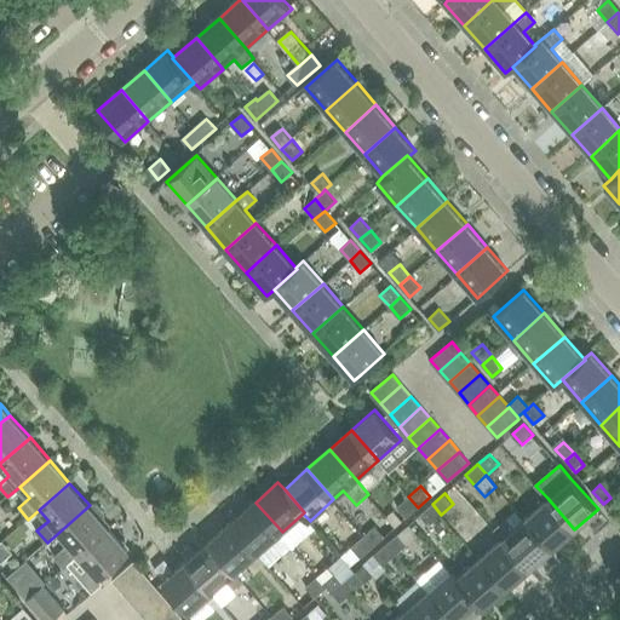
[(418,507),(408,497),(396,507),(406,518),(418,507)]
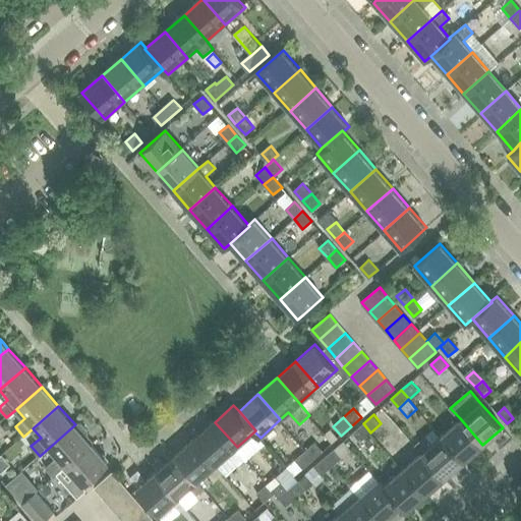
[(460,418),(441,436),(463,461),(482,445),(460,418)]
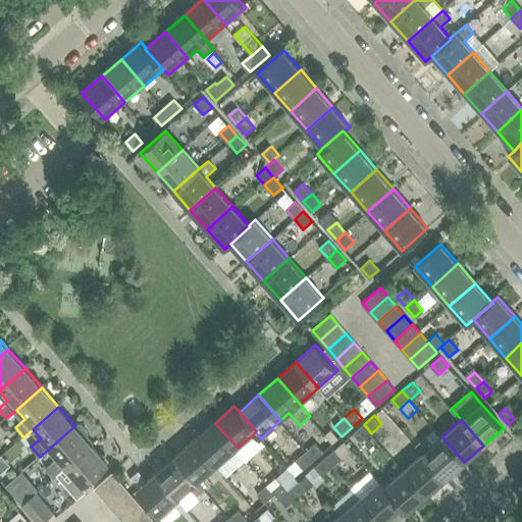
[(215,423),(196,439),(218,465),(238,448),(215,423)]
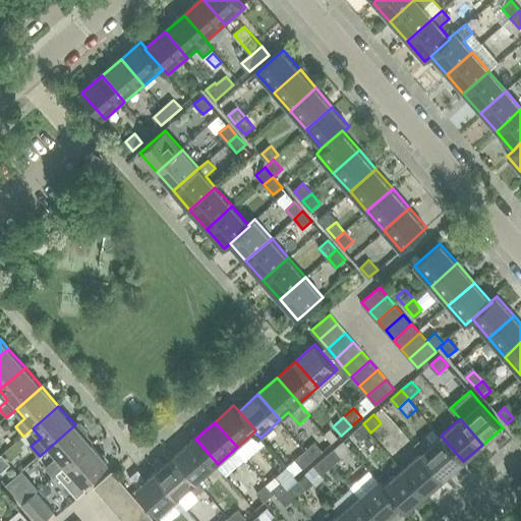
[(47,465),(44,467),(53,478),(56,475),(66,467),(92,444),(85,437),(89,435),(89,431),(81,423),(78,423),(75,425),(75,424),(49,448),(57,456),(47,465)]
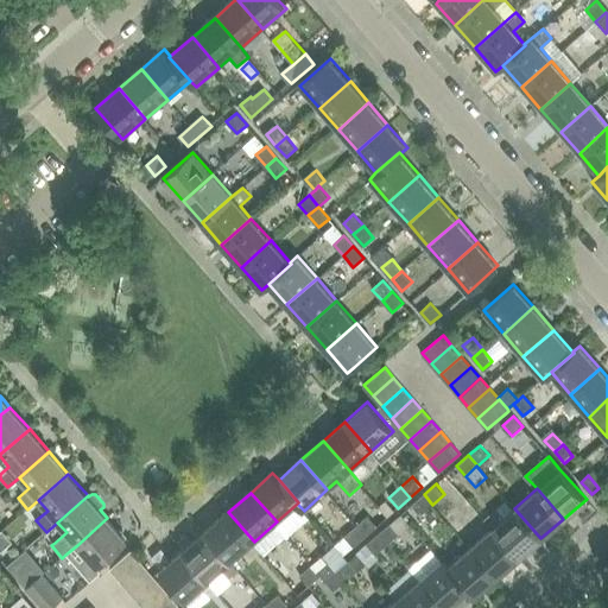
[(432,505),(424,494),(412,505),(422,514),(432,505)]
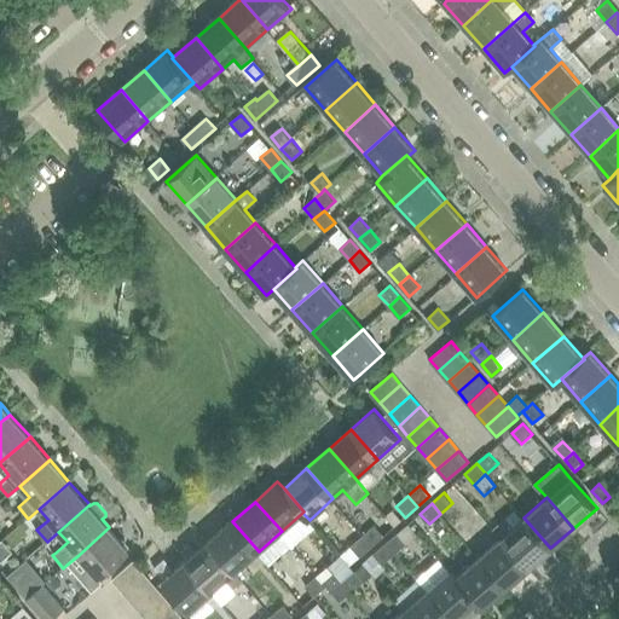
[(524,518),(501,537),(528,568),(550,548),(524,518)]
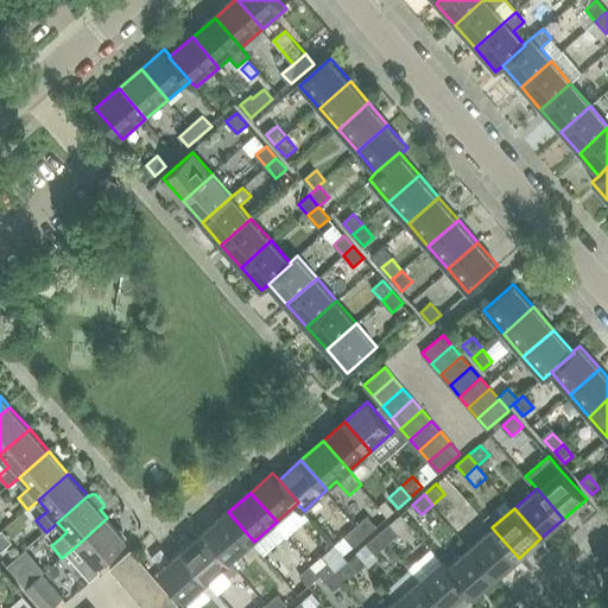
[(228,512),(206,532),(232,561),(254,542),(228,512)]
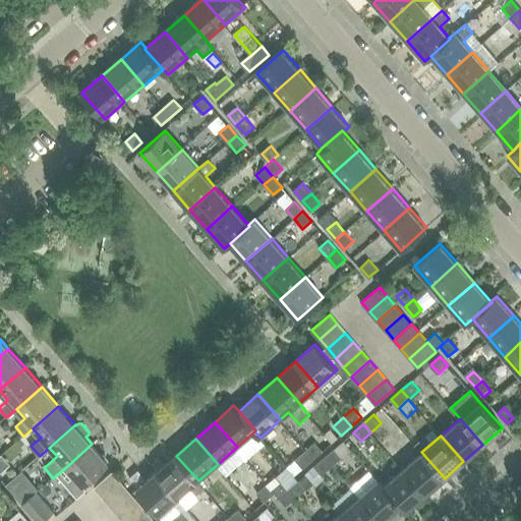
[(314,443),(304,452),(312,460),(323,452),(314,443)]
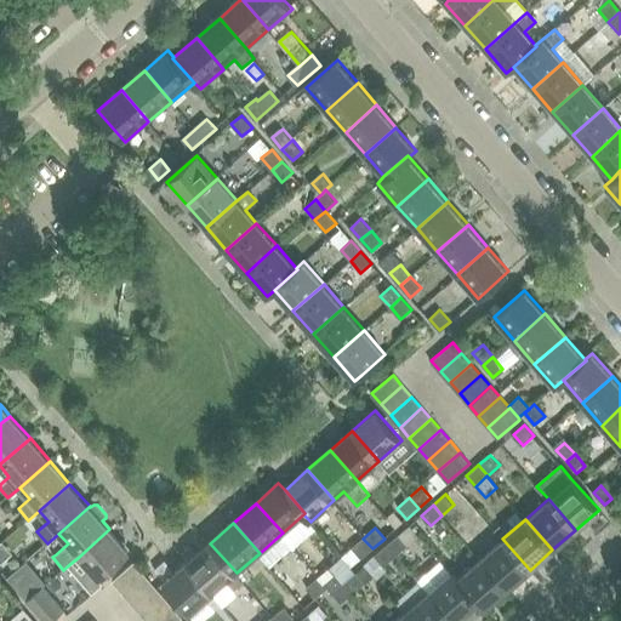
[(109,529),(79,557),(100,580),(130,552),(109,529)]
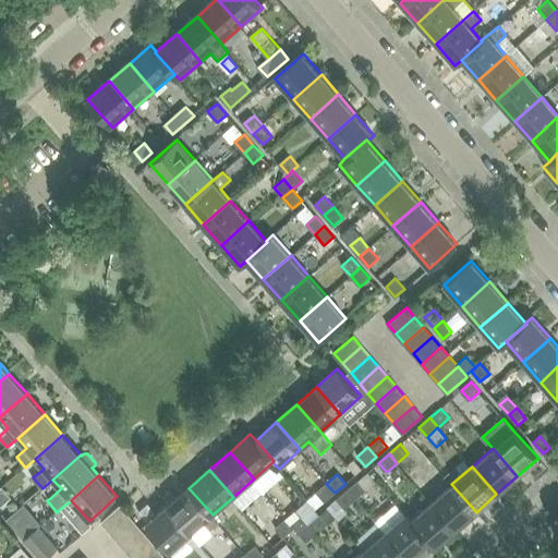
[(359,481),(348,489),(355,499),(366,489),(359,481)]
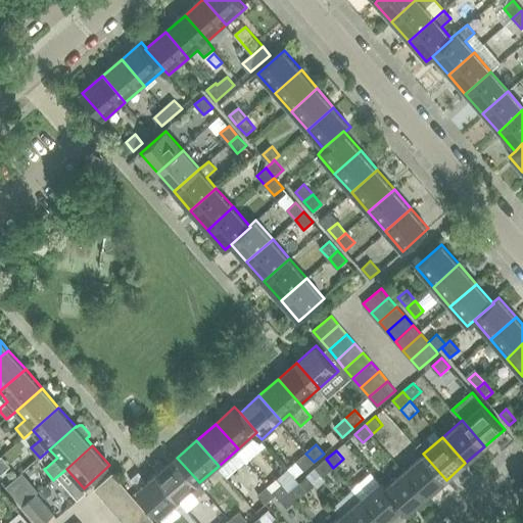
[(314,462),(305,454),(295,462),(303,471),(314,462)]
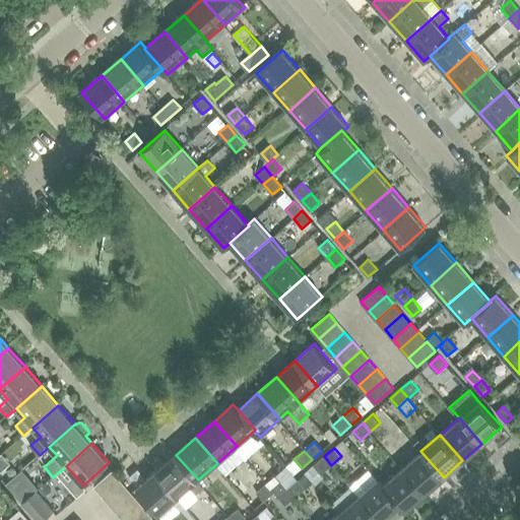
[(420,451),(401,468),(425,494),(444,477),(420,451)]
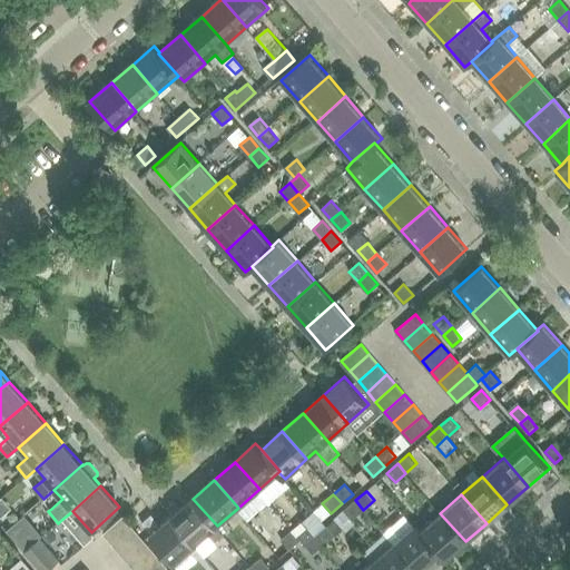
[(193,499),(173,517),(197,544),(208,533),(216,541),(224,533),(217,526),(193,499)]
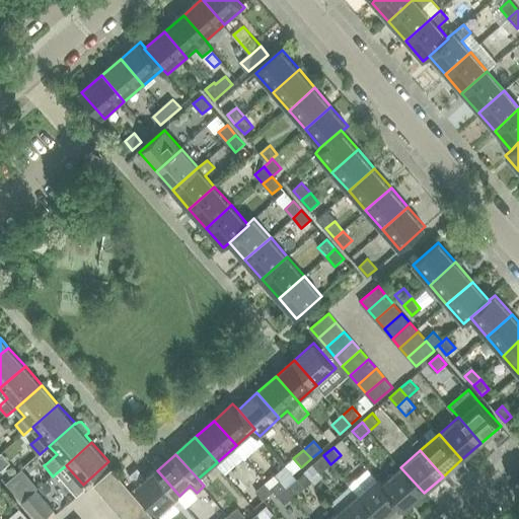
[(330,464),(323,455),(313,464),(321,472),(330,464)]
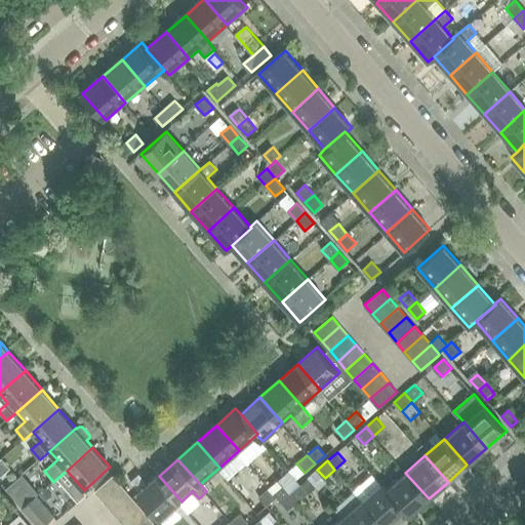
[(405,473),(387,489),(386,490),(403,510),(408,517),(429,498),(405,473)]
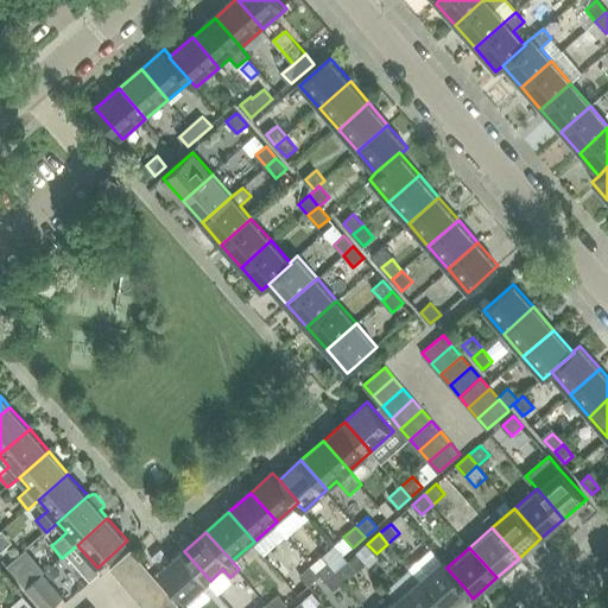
[(111,570),(120,581),(141,562),(132,551),(111,570)]
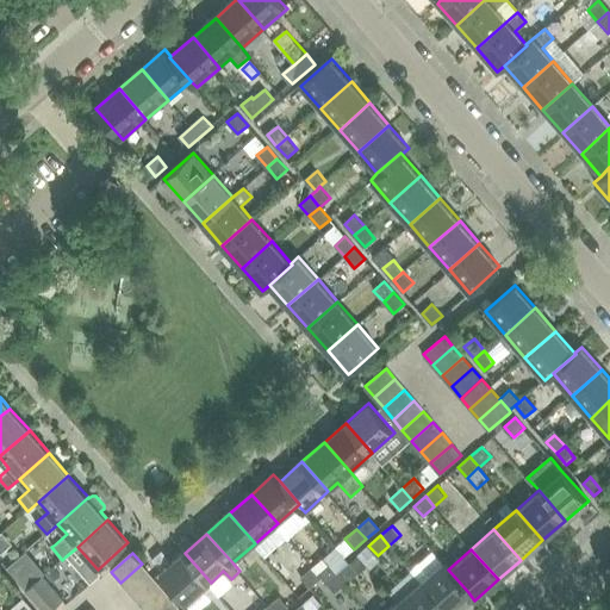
[(211,583),(185,553),(161,574),(187,603),(211,583)]
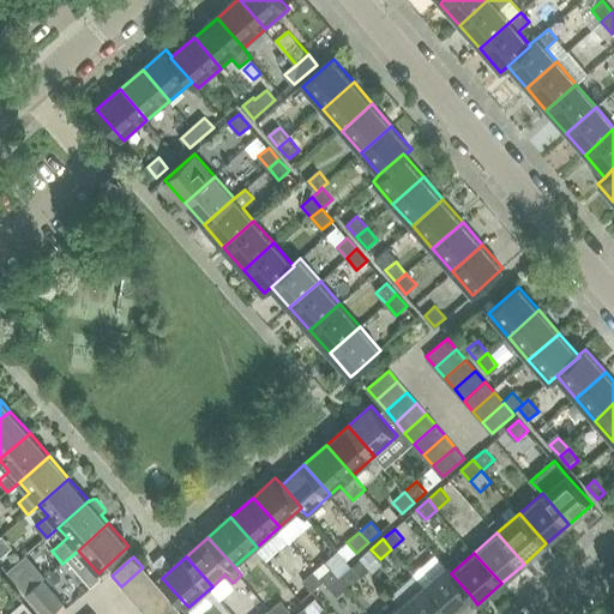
[(446,565),(423,585),(447,613),(451,613),(471,596),(451,573),(452,572),(446,565)]
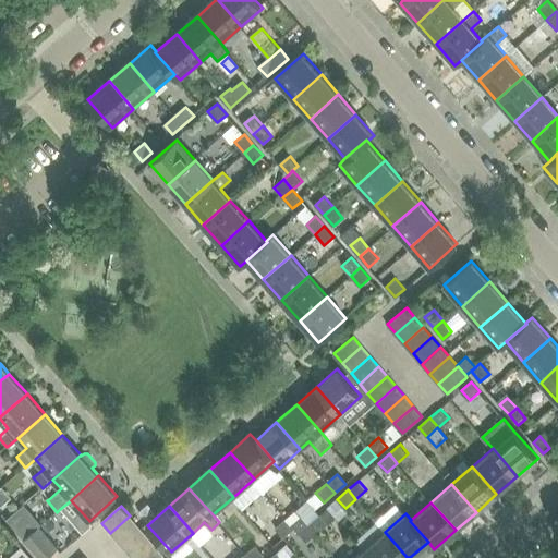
[(294,529),(299,533),(310,523),(302,514),(291,524),(294,529)]
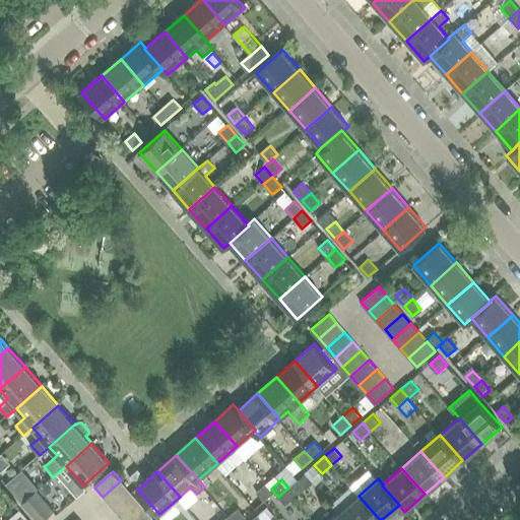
[(298,479),(288,488),(296,497),(306,489),(298,479)]
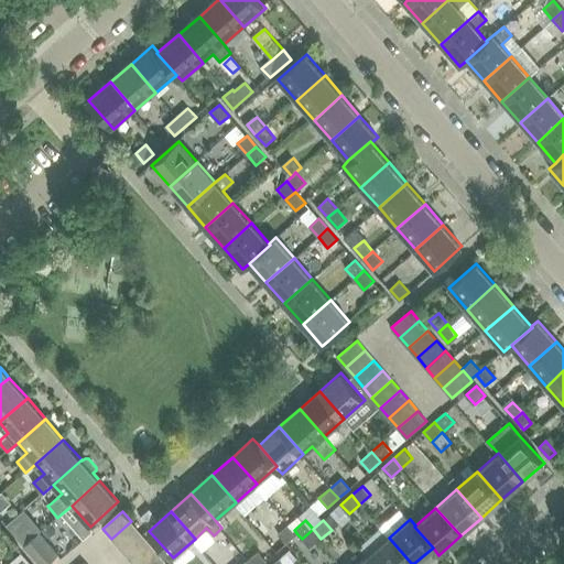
[(111,539),(120,549),(140,532),(131,521),(111,539)]
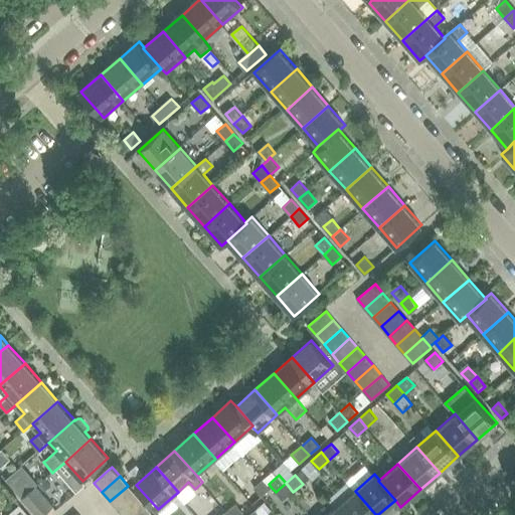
[(264,479),(253,488),(261,496),(272,487),(269,484),(264,479)]
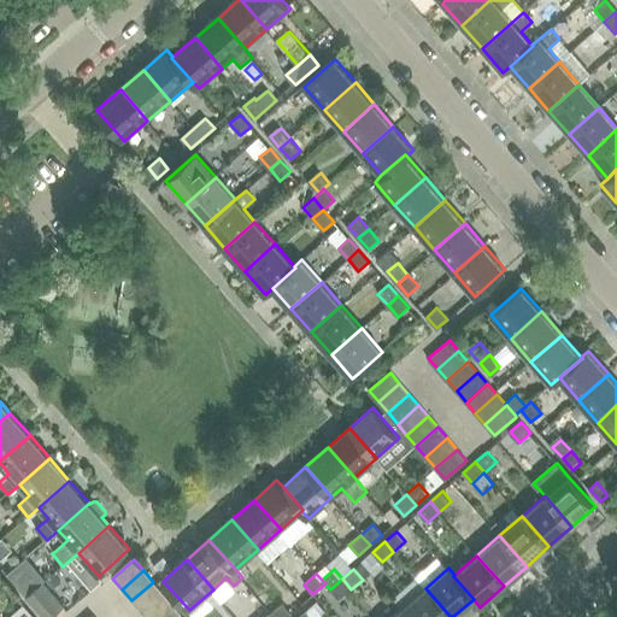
[(17,586),(27,598),(37,588),(27,576),(17,586)]
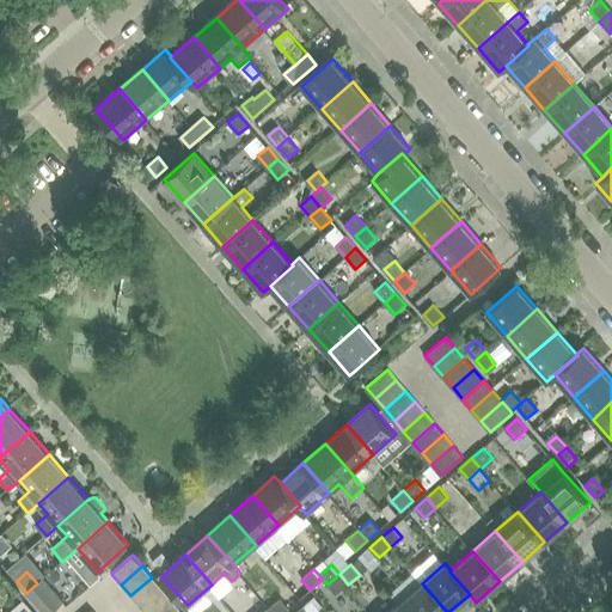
[(340,574),(328,585),(337,595),(348,585),(340,574)]
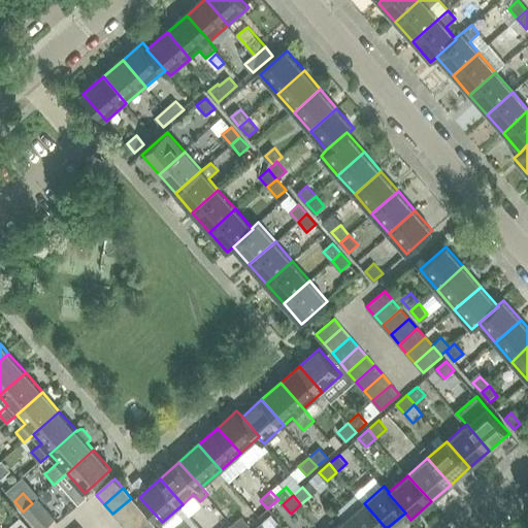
[(112,514),(121,523),(139,507),(131,498),(112,514)]
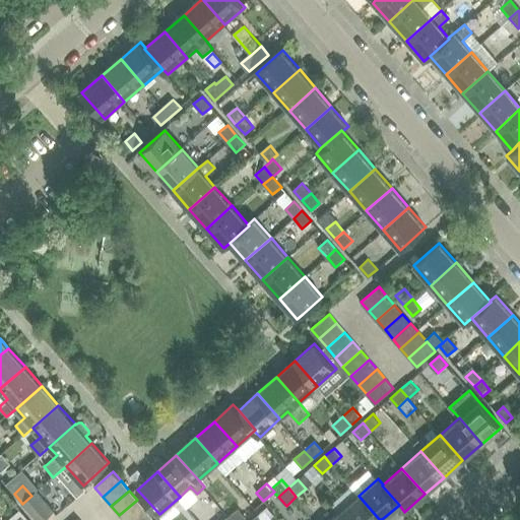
[(31,496),(22,504),(31,514),(36,519),(42,519),(52,511),(36,492),(31,496)]
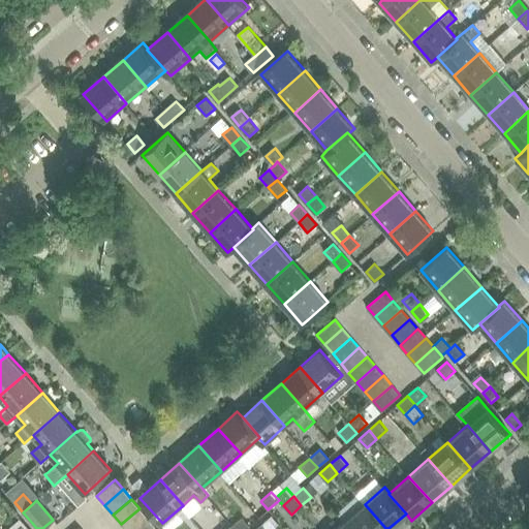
[(385,528),(365,504),(345,522),(351,528),(385,528)]
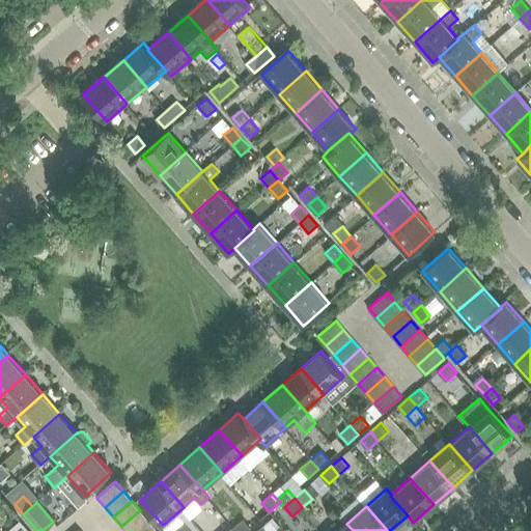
[(121,526),(124,530),(134,530),(147,520),(140,510),(121,526)]
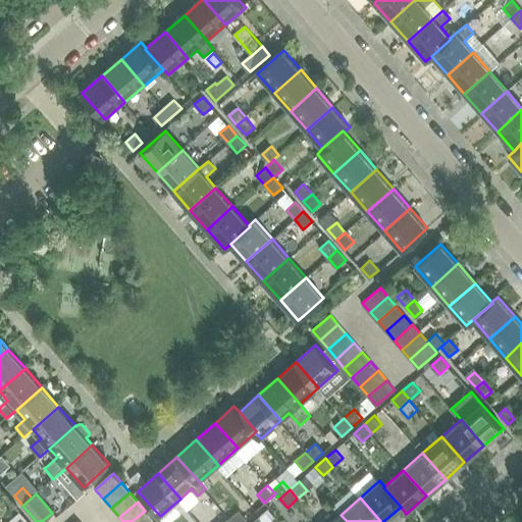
[(239,510),(228,519),(230,521),(243,521),(247,519),(239,510)]
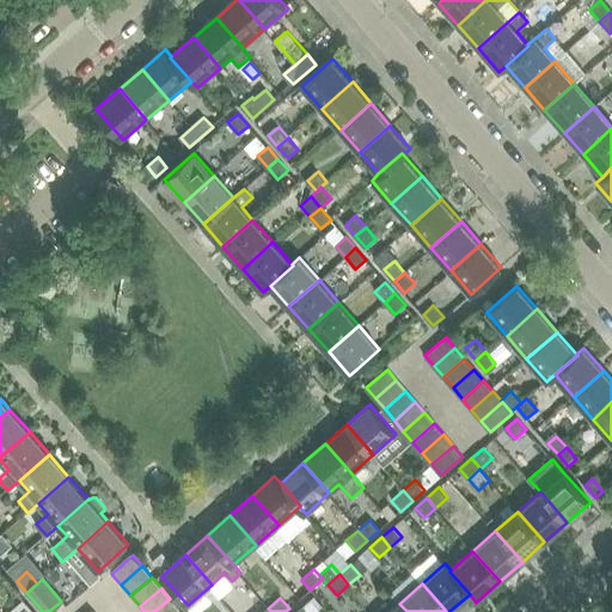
[(154,611),(176,611),(179,610),(170,599),(154,611)]
